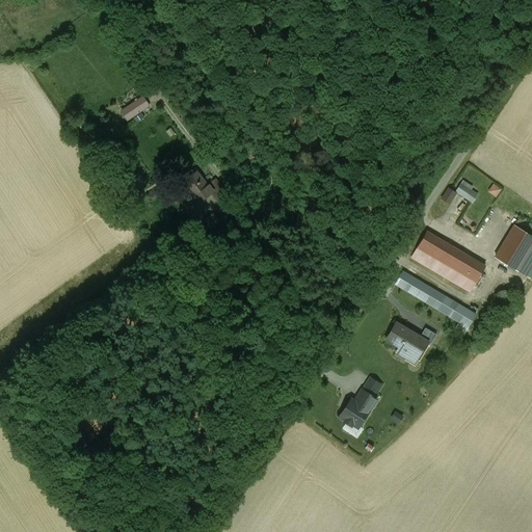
[(142,96),(121,111),(127,122),(150,106),(142,96)]
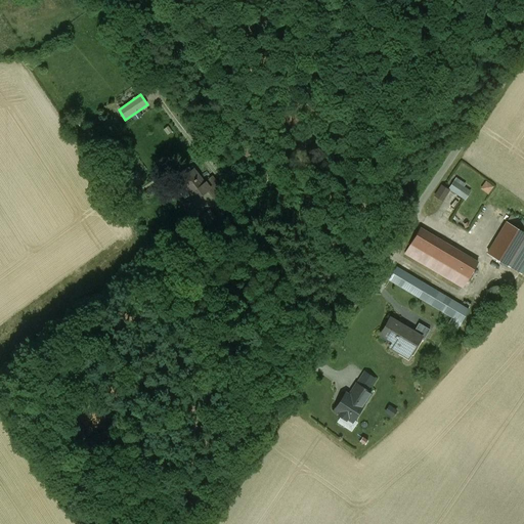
[(193,170),(180,180),(191,195),(197,191),(201,195),(208,189),(204,183),(193,170)]
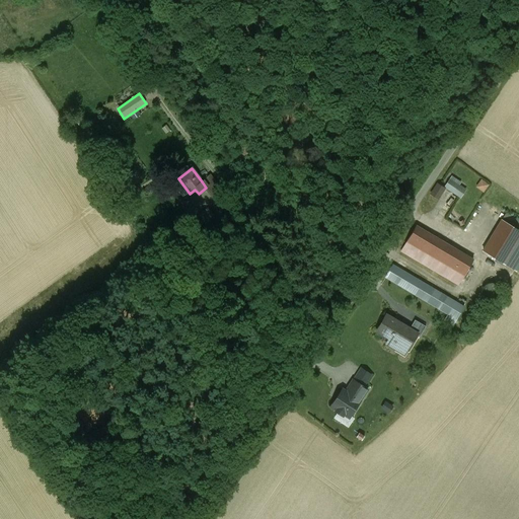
[(223,192),(210,175),(202,181),(206,188),(207,187),(211,192),(210,193),(214,199),(223,192)]
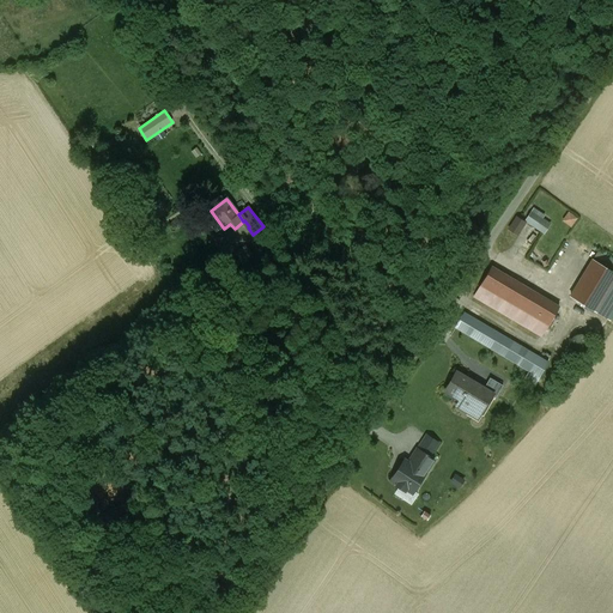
[(532,211),(525,222),(545,235),(551,224),(532,211)]
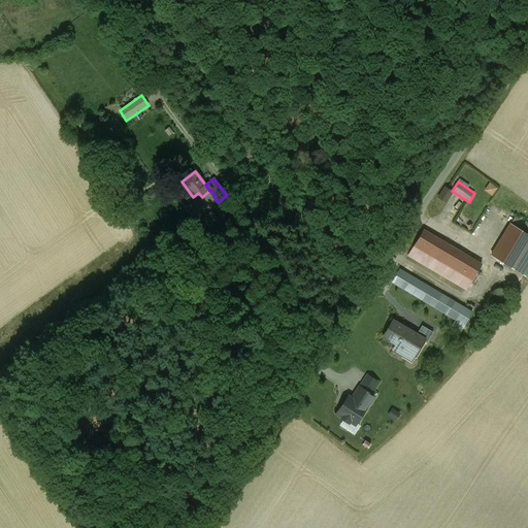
[(488,182),(483,189),(491,195),(496,187),(488,182)]
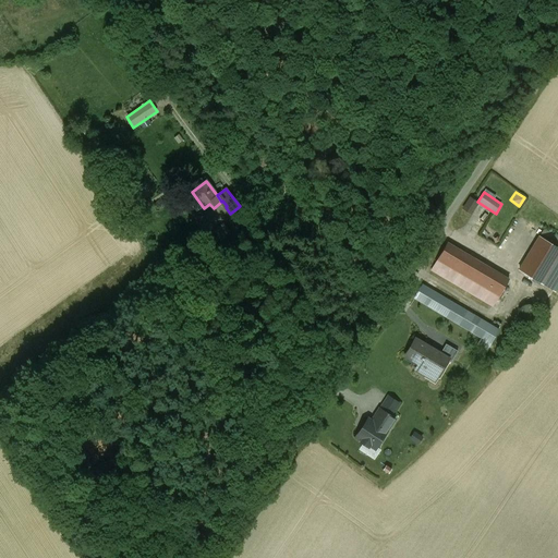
[(557,238),(543,230),(519,270),(541,283),(557,255),(557,238)]
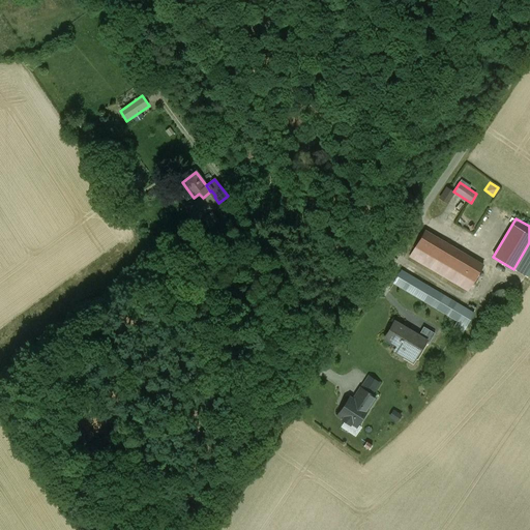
[(423,231),(410,257),(468,291),(483,266),(423,231)]
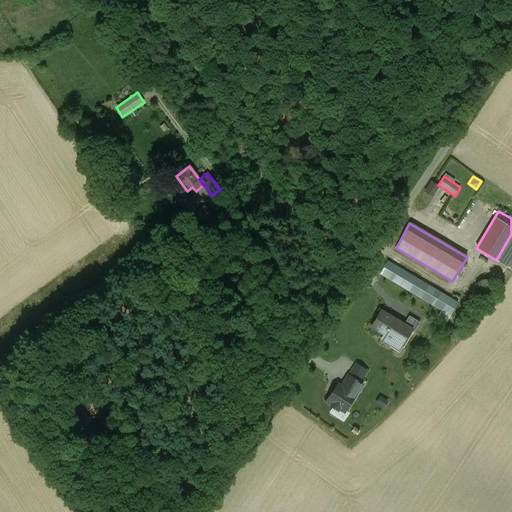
[(511,234),(496,260),(509,267),(511,261),(511,234)]
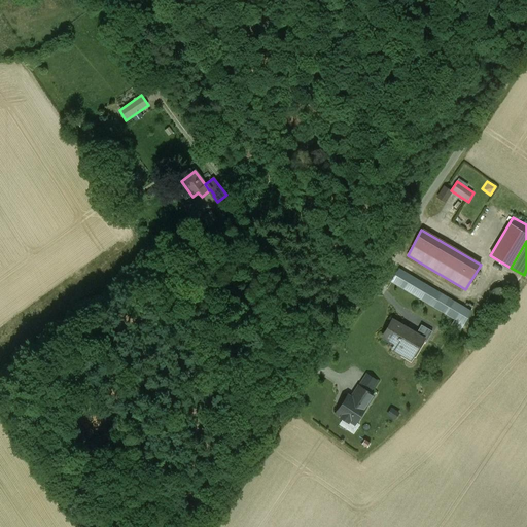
[(398,270),(391,282),(463,325),(470,312),(398,270)]
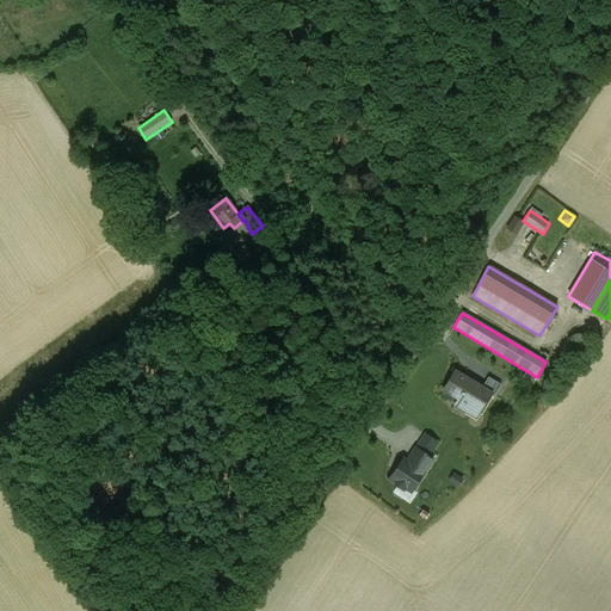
[(482,388),(455,371),(443,389),(458,399),(455,405),(466,412),(468,408),(477,414),(489,395),(493,397),(500,384),(488,377),(482,388)]
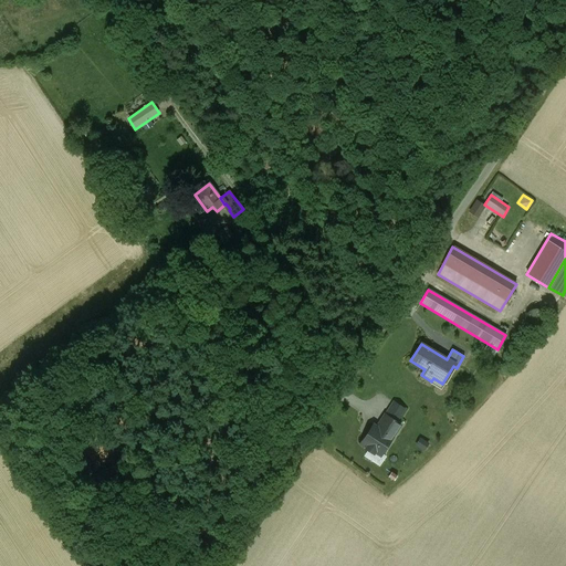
[(398,421),(406,409),(394,401),(385,413),(398,421)]
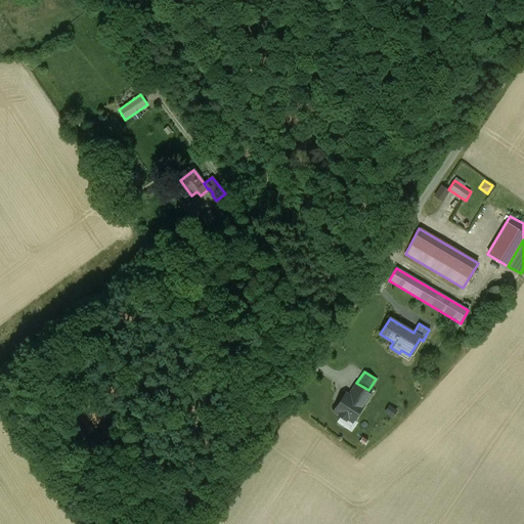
[(365,404),(373,393),(368,390),(356,383),(355,382),(348,393),(365,404)]
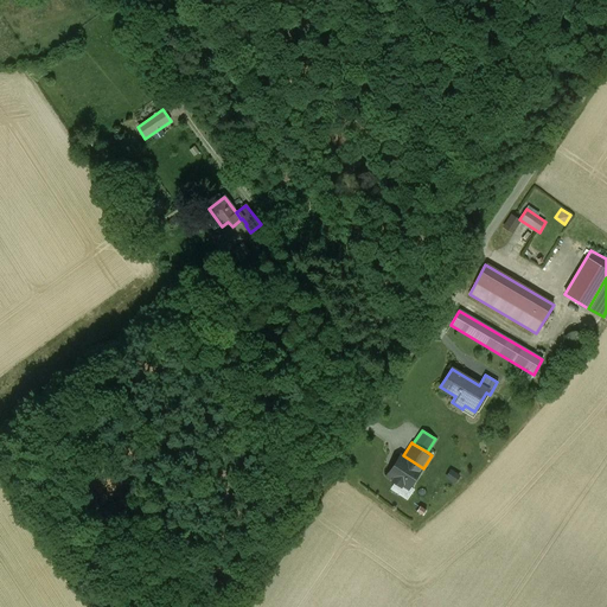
[(400,455),(388,475),(394,479),(393,481),(400,486),(402,484),(408,489),(410,484),(414,481),(415,478),(420,468),(404,458),(400,455)]
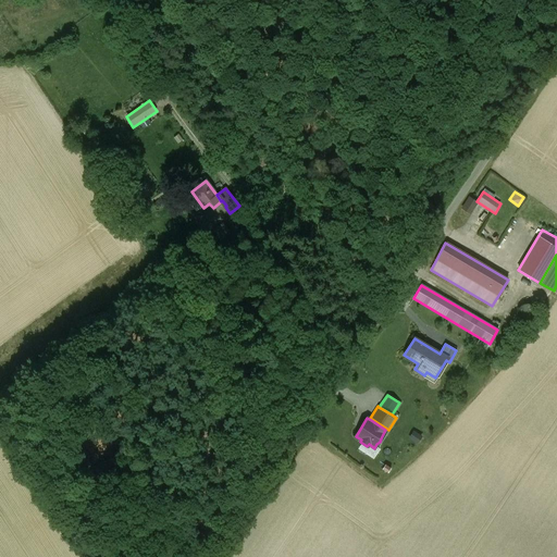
All buildings are outlined.
